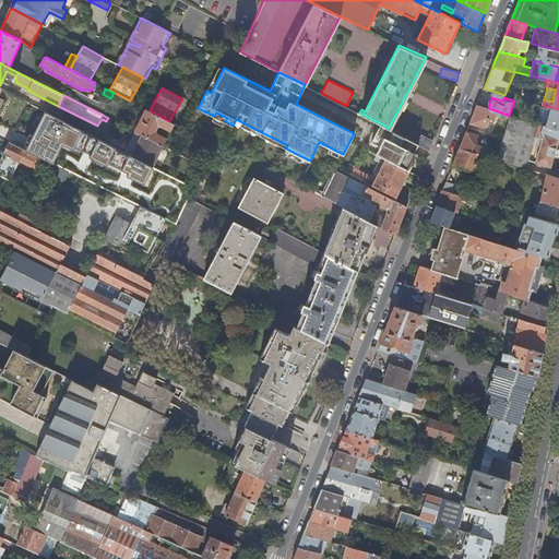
[(47,146),(14,130),(9,142),(43,158),(141,206),(165,218),(176,224),(188,198),(186,183),(153,167),(131,156),(27,103),(22,116),(54,132),(55,130),(60,133),(57,141),(51,139),(47,146)]
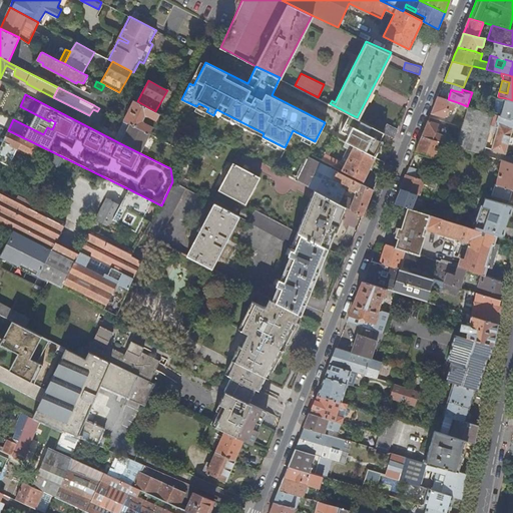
[(459,106),(460,103),(448,99),(438,96),(435,105),(431,113),(445,117),(449,108),(454,110),(456,105),(459,106)]
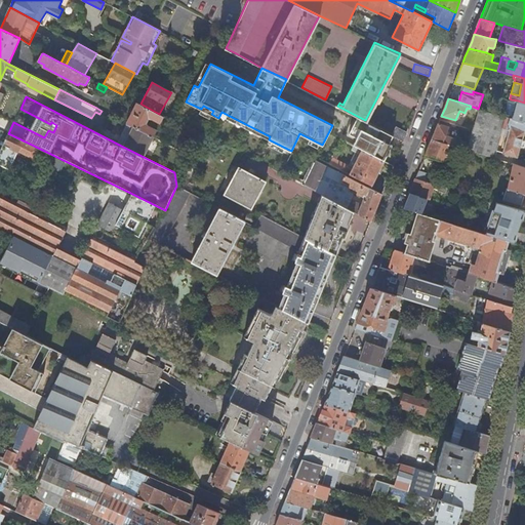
[(511,99),(507,117),(511,118),(513,118),(518,101),(511,99)]
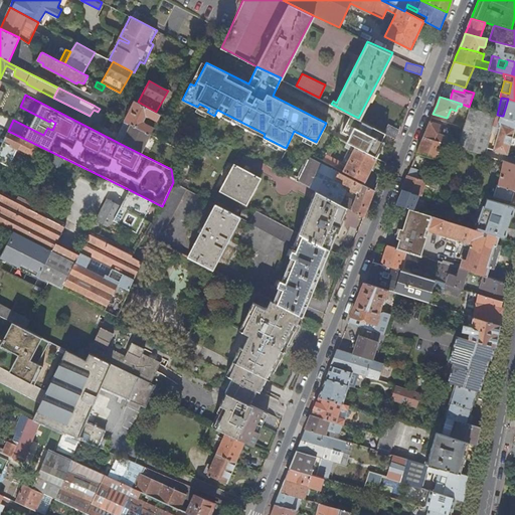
[(514,101),(508,99),(503,116),(514,120),(514,101)]
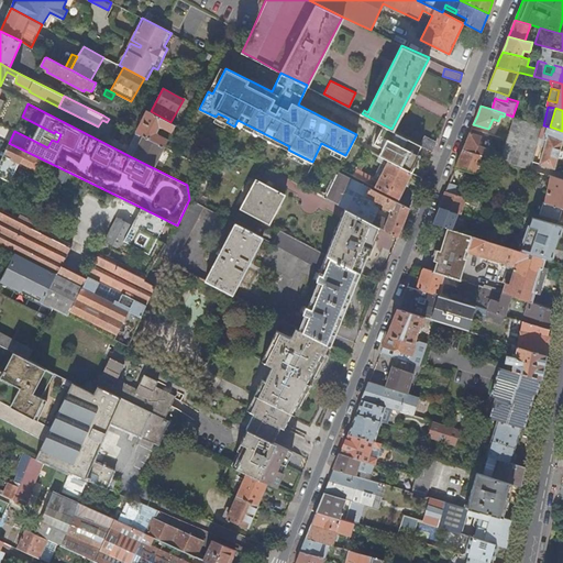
[(173,132),(176,125),(170,122),(151,111),(147,110),(135,132),(143,135),(165,147),(168,140),(158,134),(157,132),(161,128),(162,127),(173,132)]
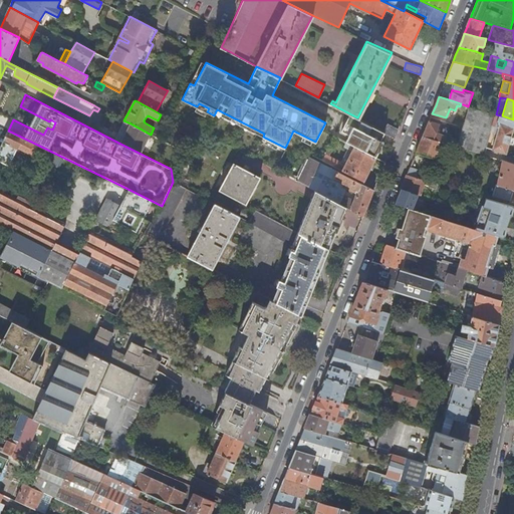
[(484,155),(496,114),(476,108),(468,106),(463,126),(457,147),(458,147),(484,155)]
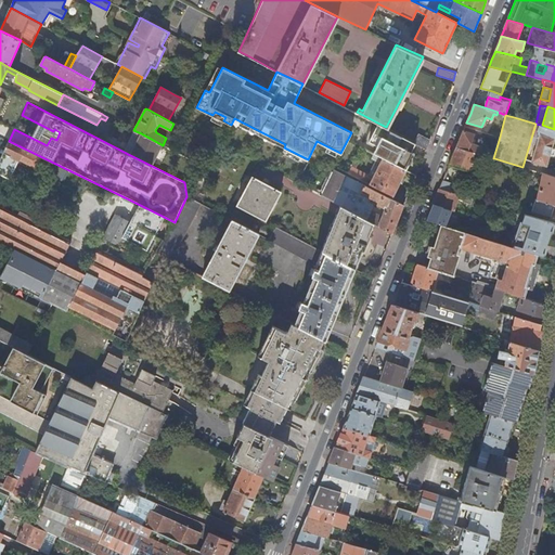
[(386,127),(377,123),(368,142),(376,145),(373,153),(374,154),(405,169),(414,153),(411,152),(416,141),(415,141),(386,127)]
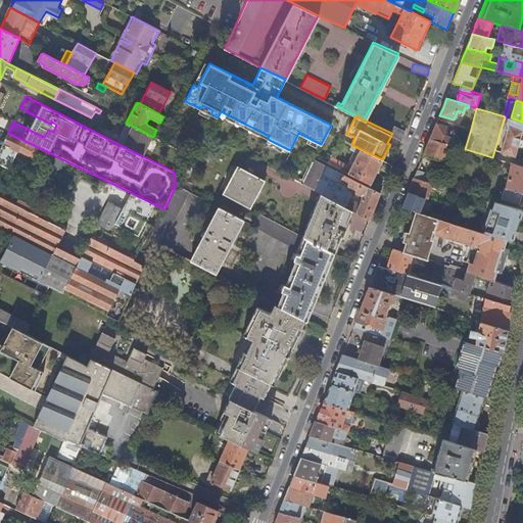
[(521,139),(522,132),(522,122),(511,117),(509,117),(506,129),(508,130),(502,151),(516,156),(519,145),(521,139)]
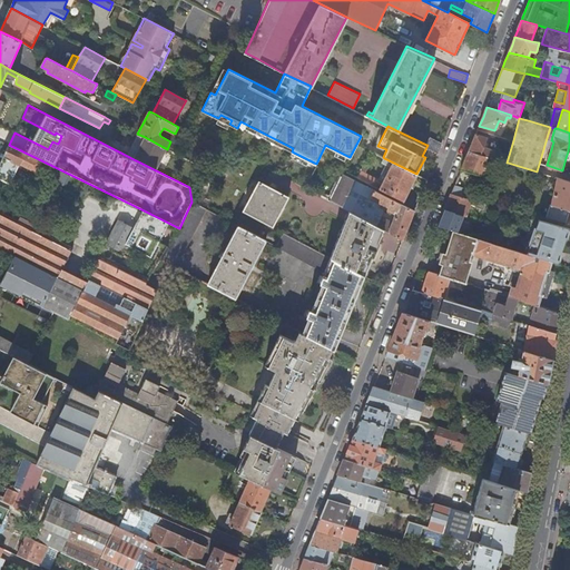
[(488,138),(475,134),(472,141),(469,151),(489,157),(493,158),(495,150),(484,147),(488,138)]
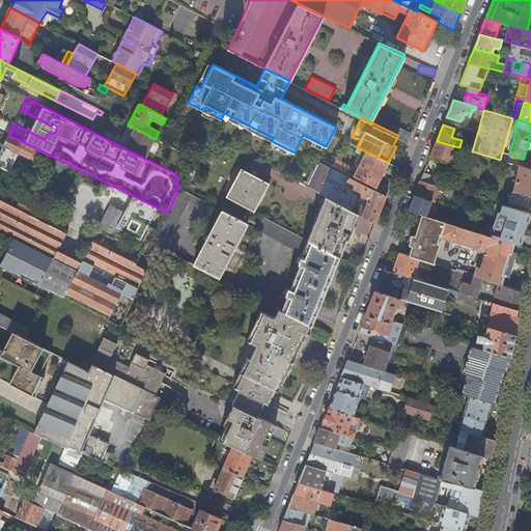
[(135,128),(124,148),(145,159),(156,139),(135,128)]
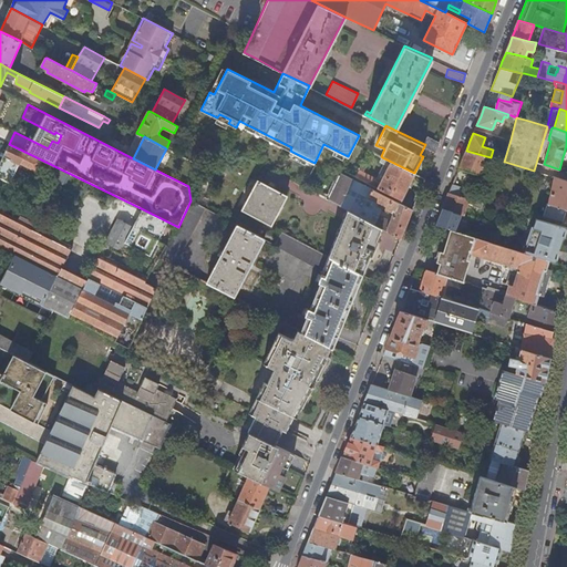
[(428,136),(424,144),(425,144),(436,151),(440,142),(428,136)]
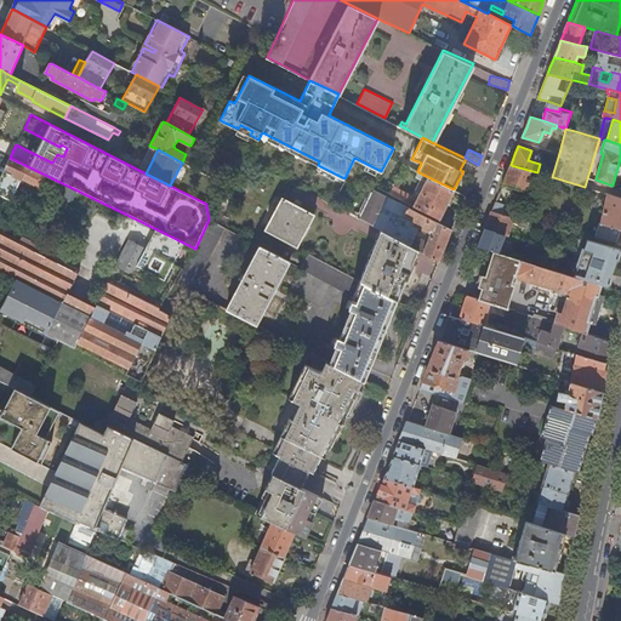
[(47,176),(10,158),(0,178),(0,193),(30,210),(47,176)]
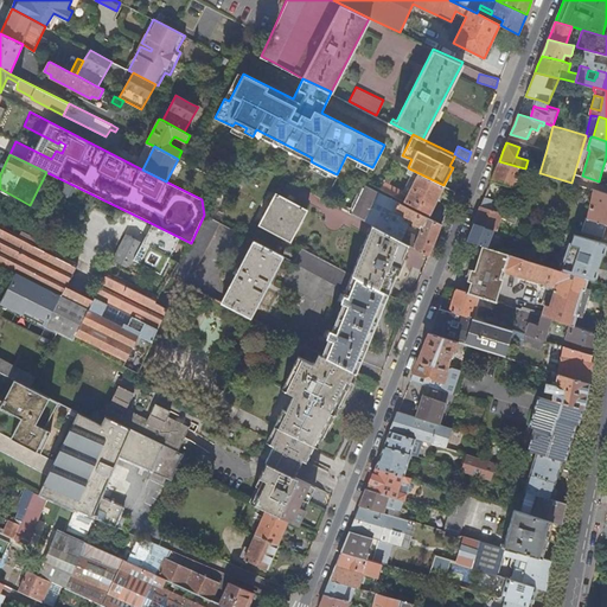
[(515,187),(519,176),(521,167),(499,161),(491,180),(515,187)]
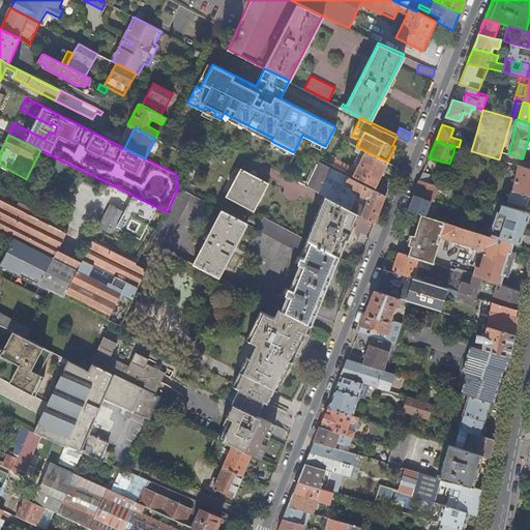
[(454,146),(453,153),(462,156),(464,149),(459,147),(454,146)]
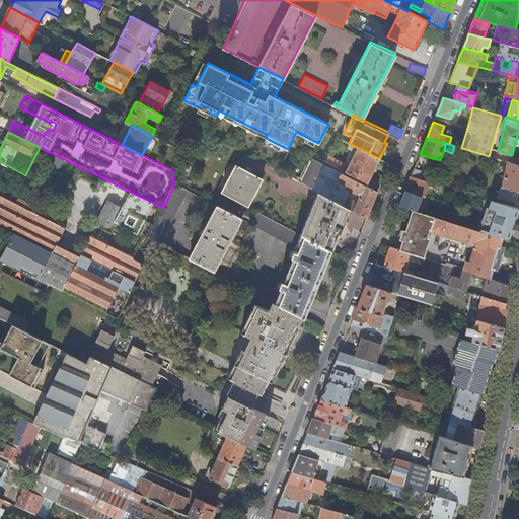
[(345,164),(328,156),(325,162),(368,182),(379,158),(350,144),(348,147),(352,150),(356,152),(350,164),(346,162),(345,164)]
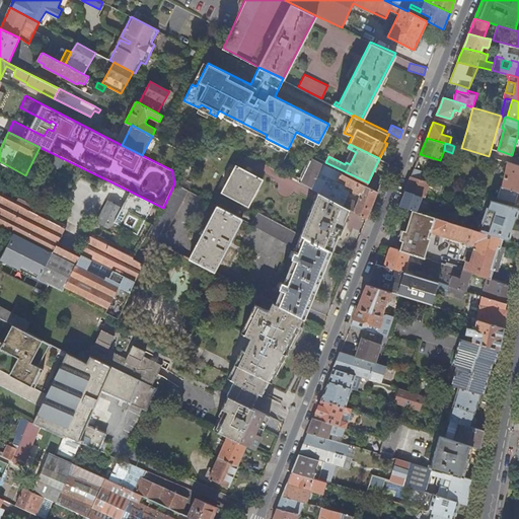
[(356,152),(352,150),(346,162),(350,164),(356,152)]
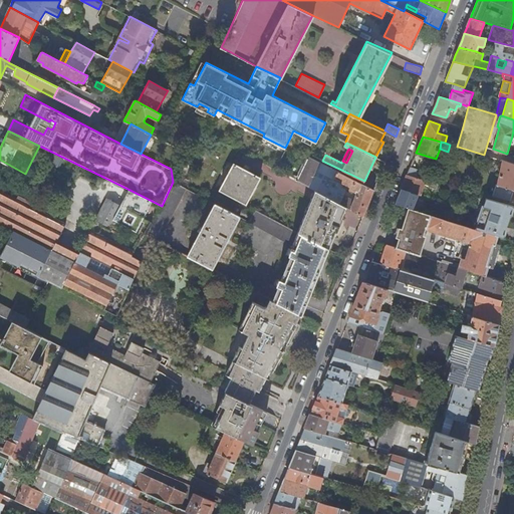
[(369,201),(374,190),(309,157),(297,181),(315,190),(346,207),(363,216),(369,201)]
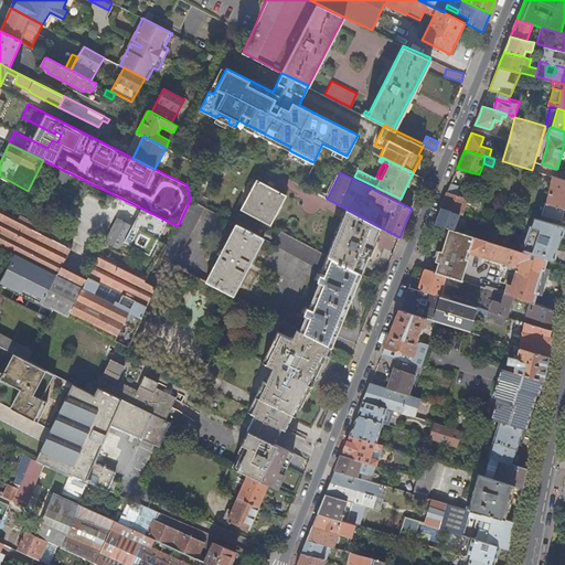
[(564,209),(564,179),(553,177),(547,203),(545,202),(542,214),(562,221),(564,209)]
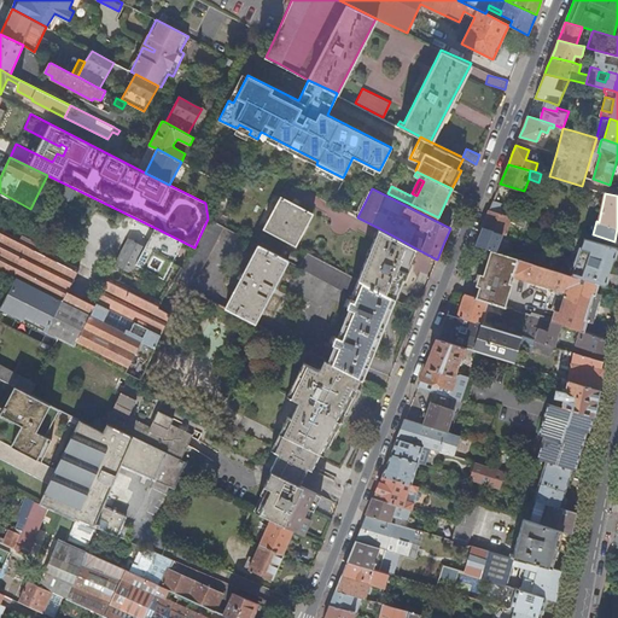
[(312,211),(280,196),(264,228),(296,245),(312,211)]
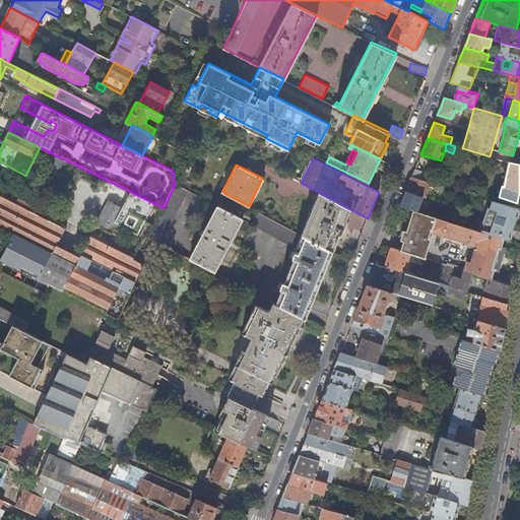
[(431,175),(423,172),(414,170),(411,177),(429,182),(431,175)]
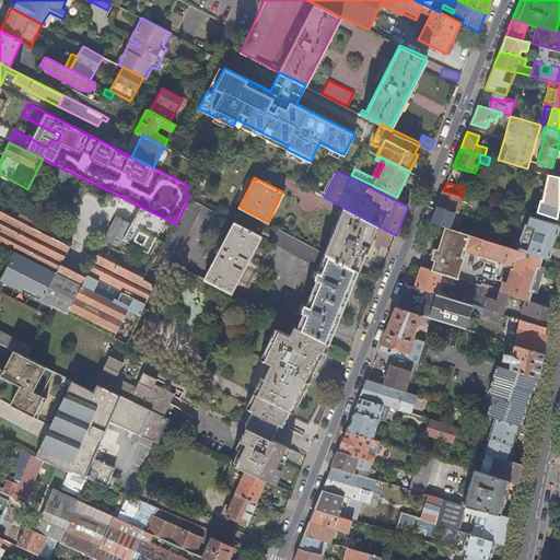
[(475,205),(477,200),(462,196),(443,190),(441,198),(438,206),(455,211),(458,212),(462,201),(475,205)]
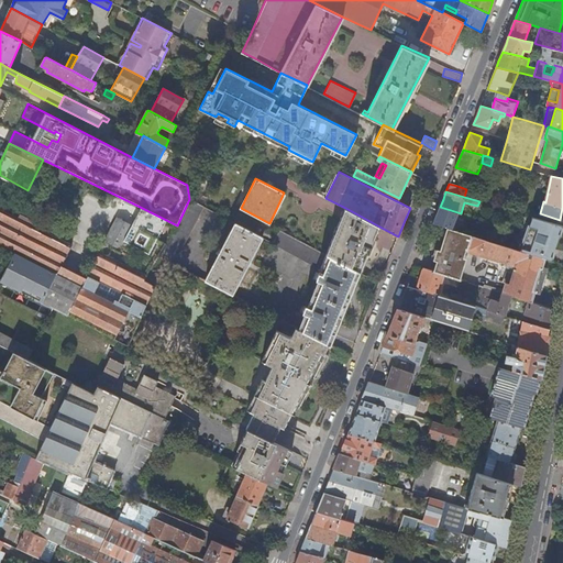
[(173,263),(203,207),(189,199),(177,225),(169,239),(167,244),(159,256),(173,263)]
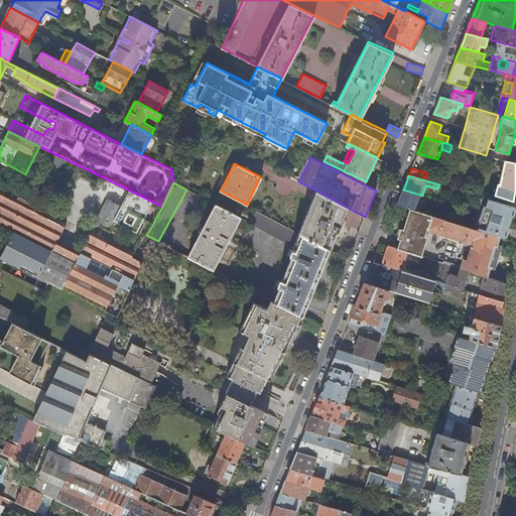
[(419,195),(403,189),(399,199),(397,205),(407,208),(414,210),(419,195)]
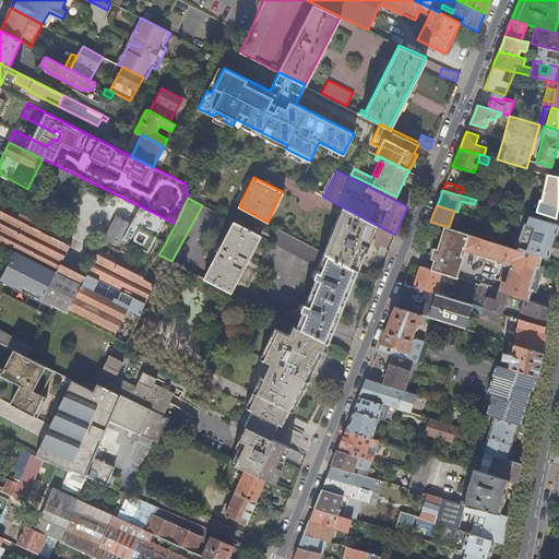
[(20,254),(34,224),(35,219),(21,213),(19,216),(0,206),(0,244),(13,251),(20,254)]
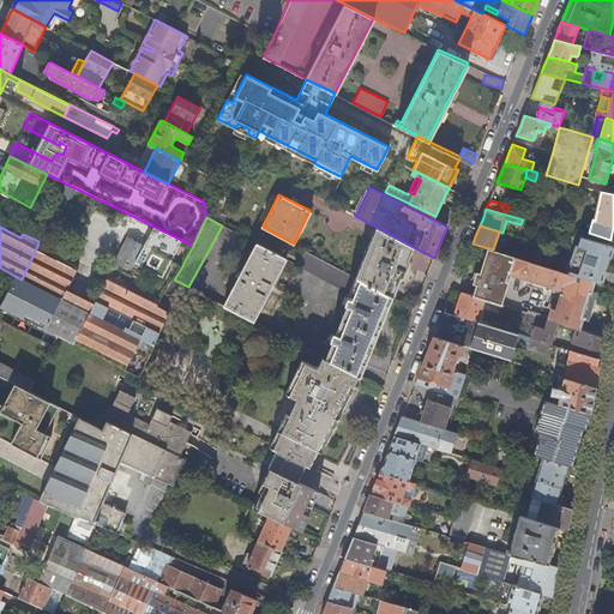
[(155,345),(170,312),(158,305),(174,280),(182,266),(172,260),(181,240),(155,227),(145,245),(132,271),(114,263),(95,304),(74,343),(116,366),(140,378),(155,345)]
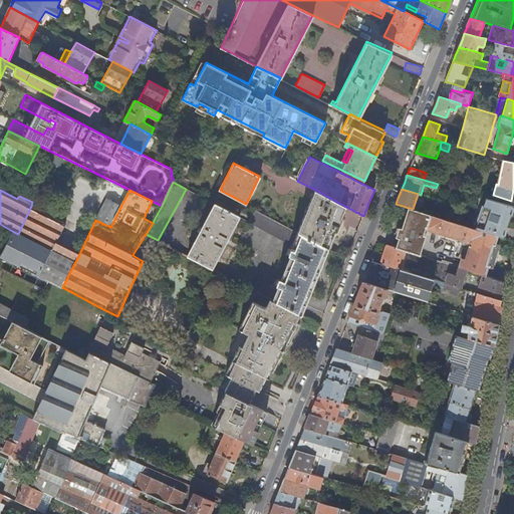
[(315,190),(297,232),(328,248),(346,207),(315,190)]
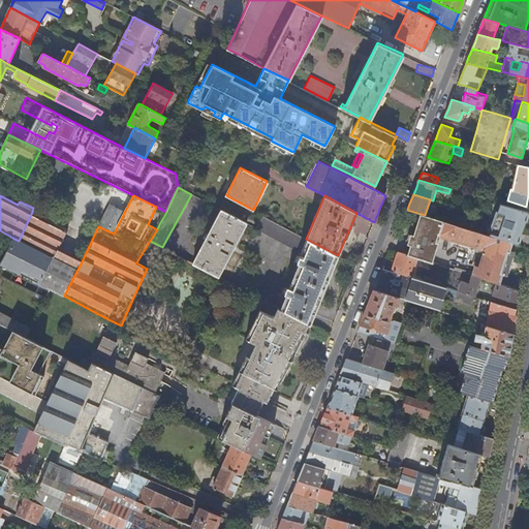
[(114,234),(125,211),(112,204),(111,203),(98,226),(114,234)]
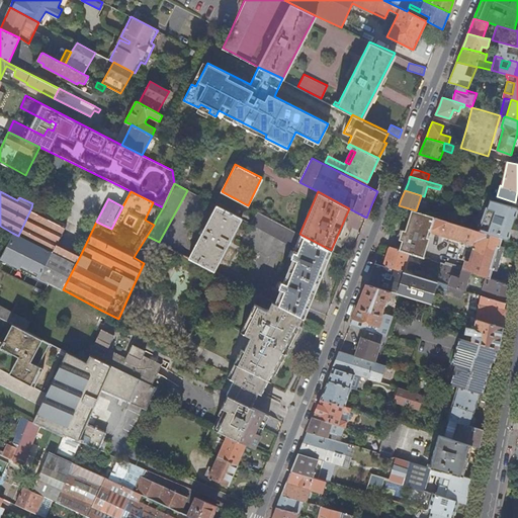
[(517,211),(517,209),(517,207),(490,199),(480,231),(489,234),(491,225),(500,228),(502,223),(512,227),(514,219),(516,218),(517,211)]
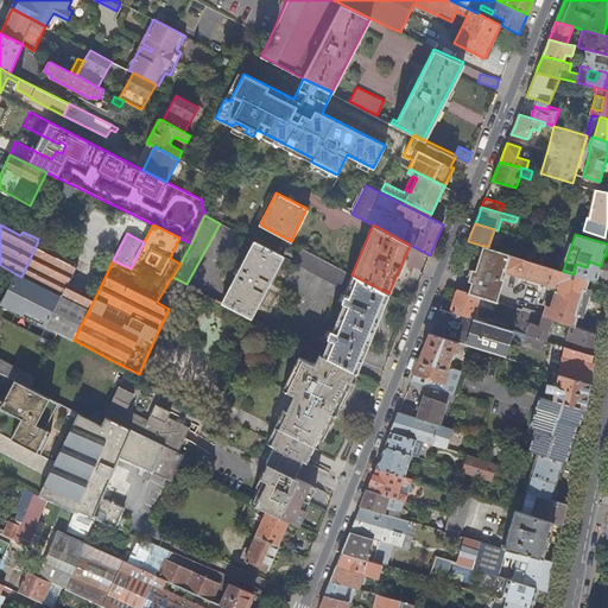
[(183,258),(191,244),(179,238),(170,258),(181,264),(183,258)]
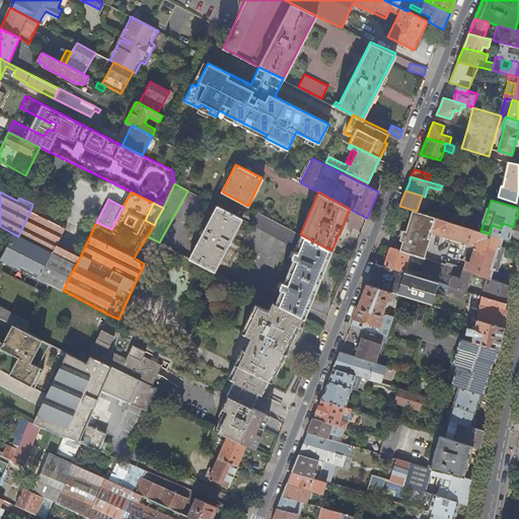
[(217,205),(189,257),(214,271),(242,218),(217,205)]
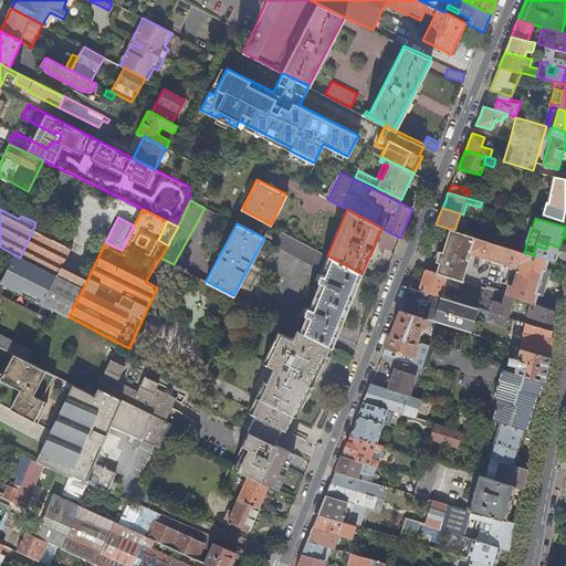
[(13,254),(0,281),(11,286),(6,296),(49,318),(54,308),(69,316),(87,280),(65,269),(69,262),(65,260),(69,255),(73,245),(34,227),(20,258),(13,254)]
